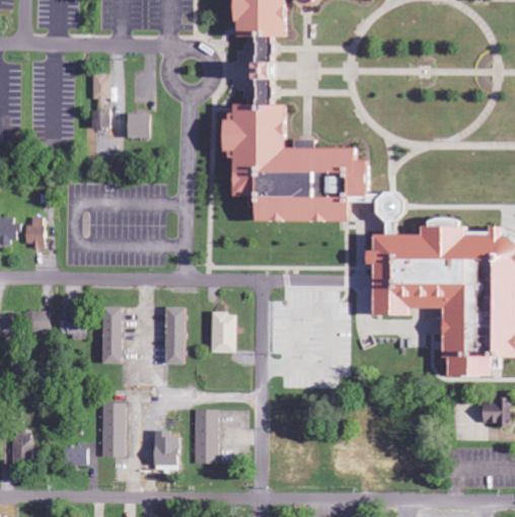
[(284,105),(284,0),(239,0),(240,197),(255,197),(255,222),(357,222),(357,203),(386,203),(386,234),(375,234),(375,313),(446,313),(446,377),(499,377),(499,359),(514,358),(514,240),(493,229),(400,229),(419,194),(375,194),(375,162),(341,144),(293,144),(293,105),(284,105)]
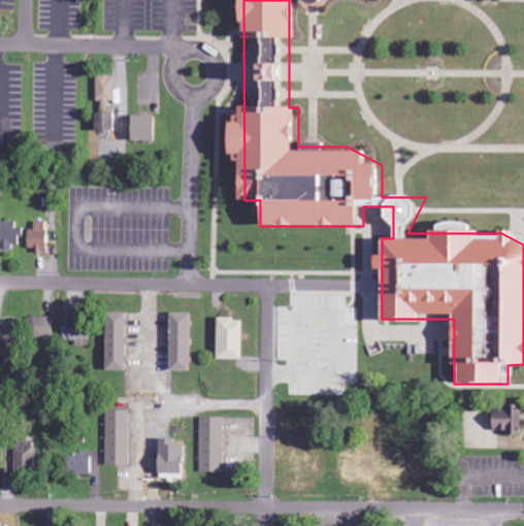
[(93,100),(99,100),(99,109),(106,109),(106,101),(110,101),(111,75),(93,75),(93,100)]
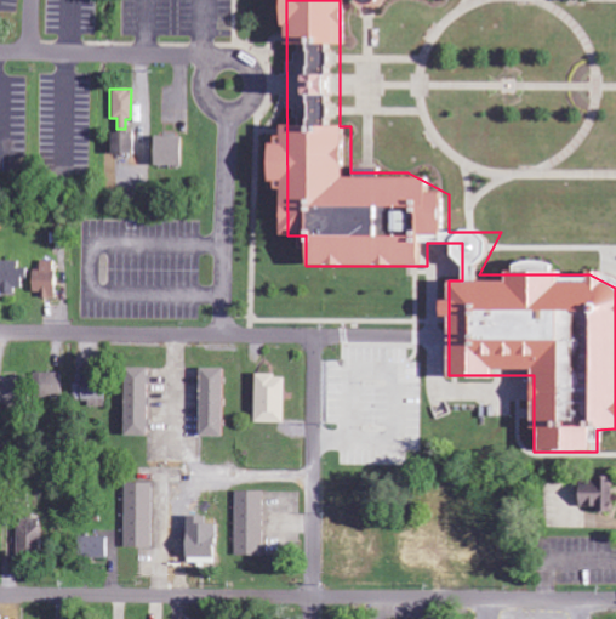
[(109,153),(133,153),(133,132),(109,132),(109,153)]
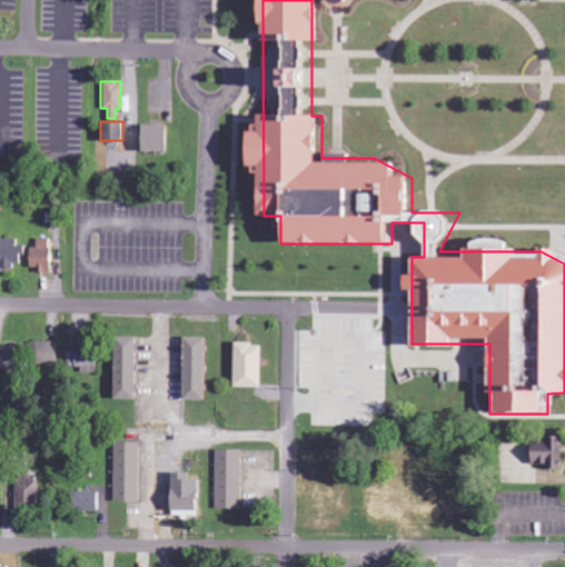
[(166,149),(166,131),(146,131),(146,149),(166,149)]
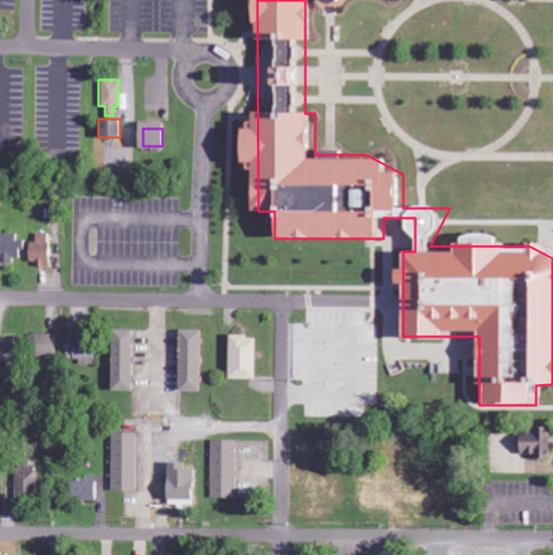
[(0,260),(20,261),(20,239),(13,239),(13,233),(0,232),(0,260)]
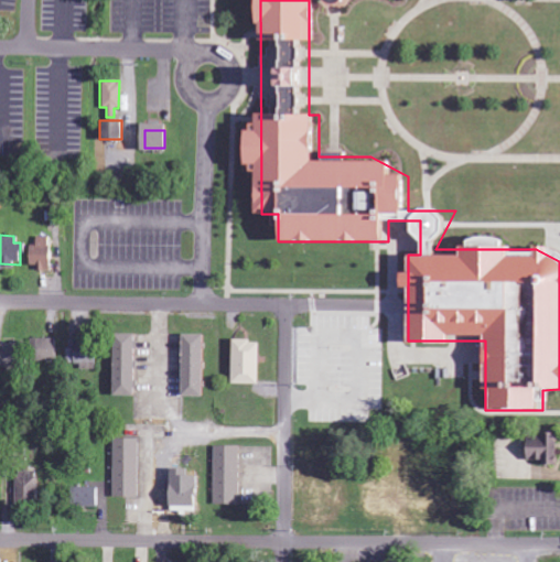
[(25,268),(47,268),(49,236),(32,236),(32,244),(25,244),(25,268)]
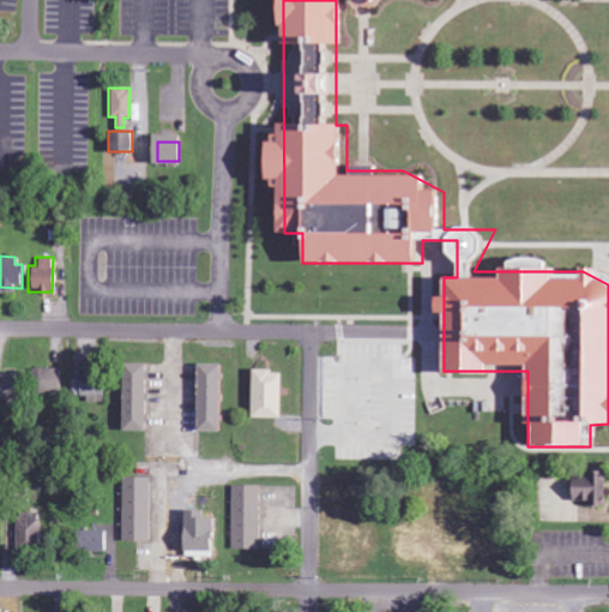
[(146,363),(124,364),(124,430),(146,430),(146,363)]
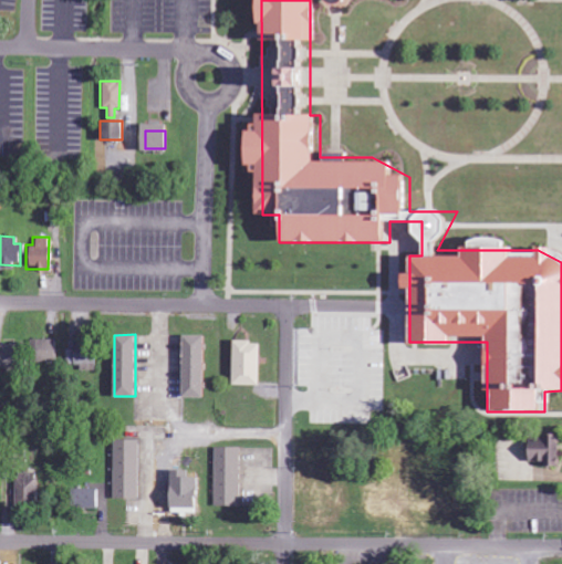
[(203,398),(205,335),(184,335),(181,397),(203,398)]
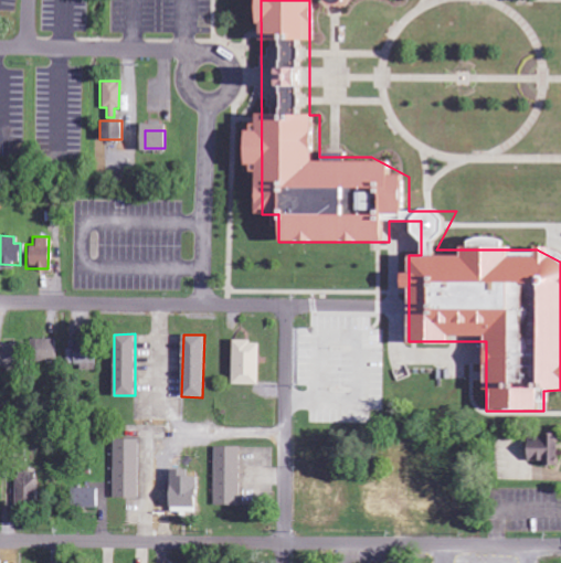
[(52,338),(28,338),(29,362),(53,361),(52,338)]
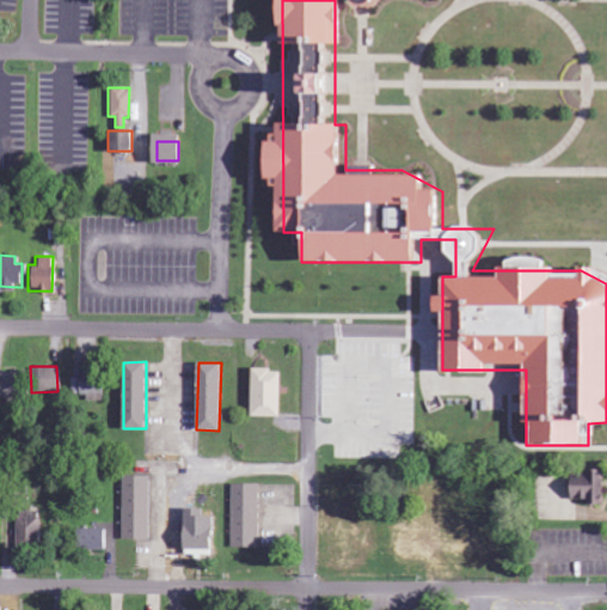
[(279,416),(279,368),(250,368),(250,416),(279,416)]
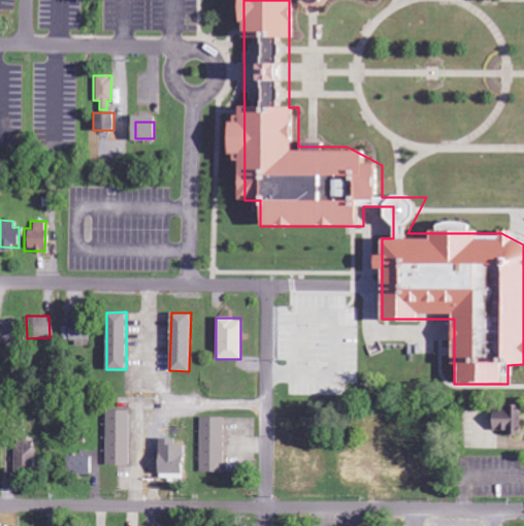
[(0,341),(12,342),(13,324),(0,323),(0,341)]
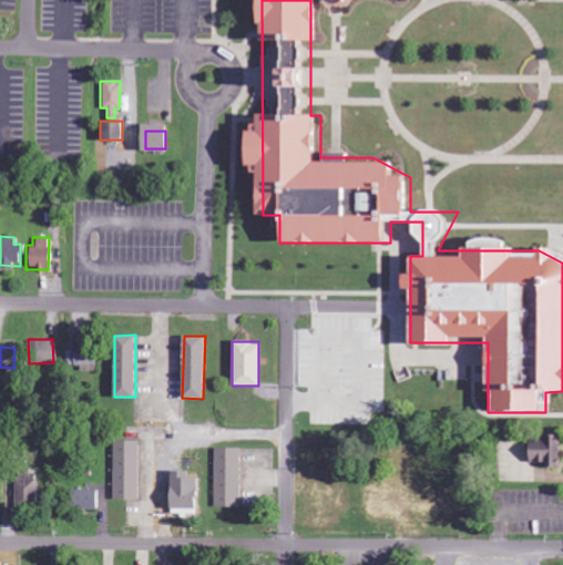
[(529,435),(528,463),(555,464),(556,437),(529,435)]
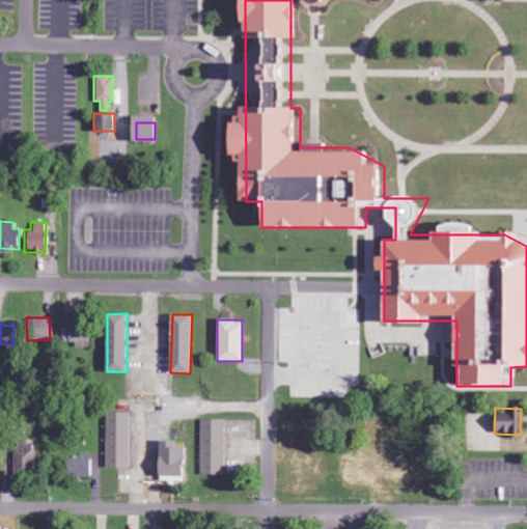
[(104,467),(127,468),(128,412),(105,412),(104,467)]
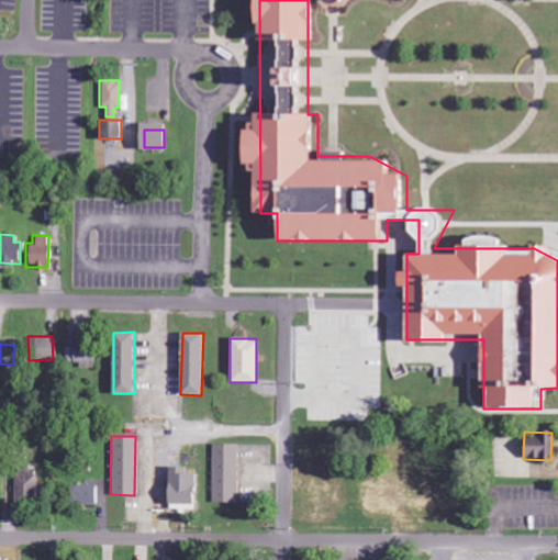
[(210,502),(236,502),(236,444),(211,444),(210,502)]
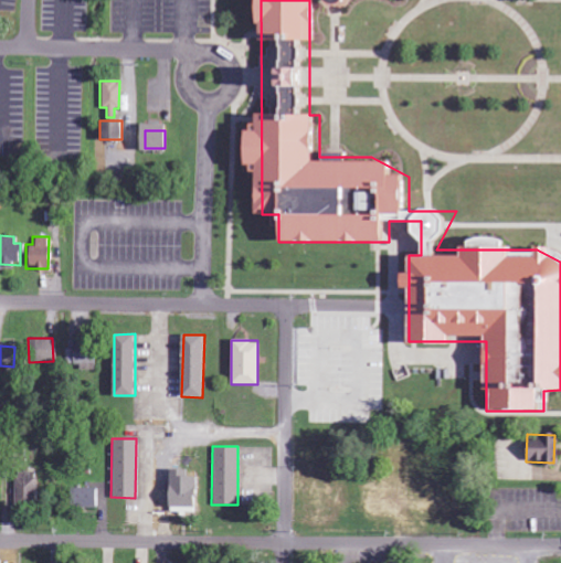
[(12,509),(33,509),(34,473),(13,471),(12,509)]
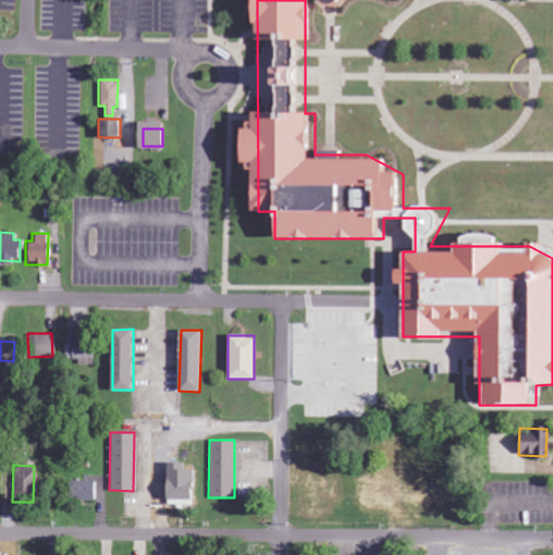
[(168,470),(167,500),(194,501),(194,471),(168,470)]
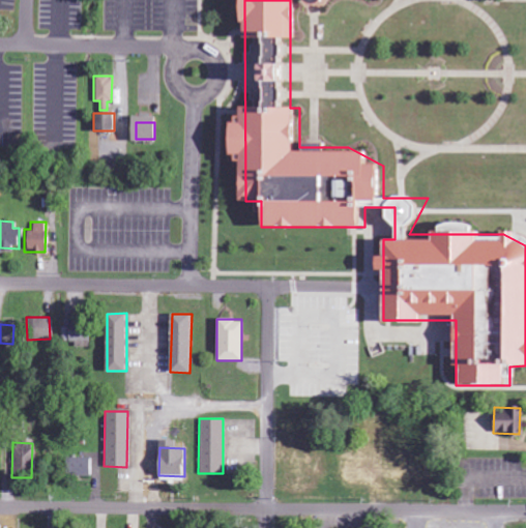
[(88,457),(64,456),(64,475),(88,475),(88,457)]
